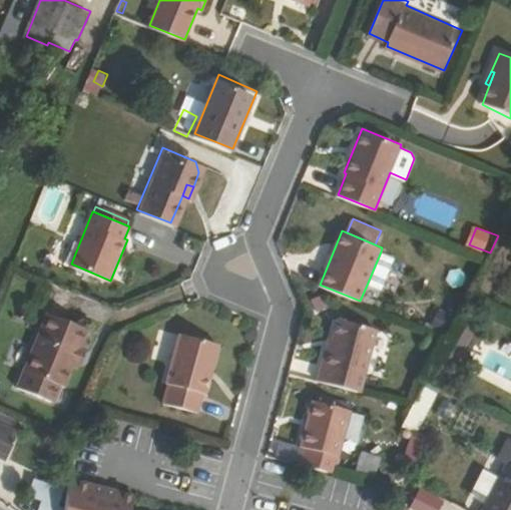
[(395,258),(381,251),(368,283),(383,288),(395,258)]
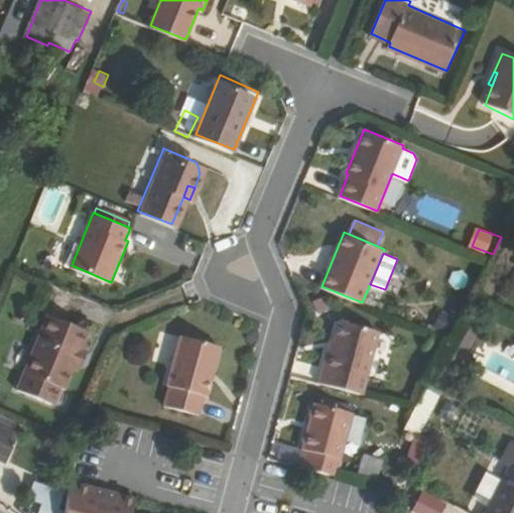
[(320,310),(335,304),(330,293),(315,299),(320,310)]
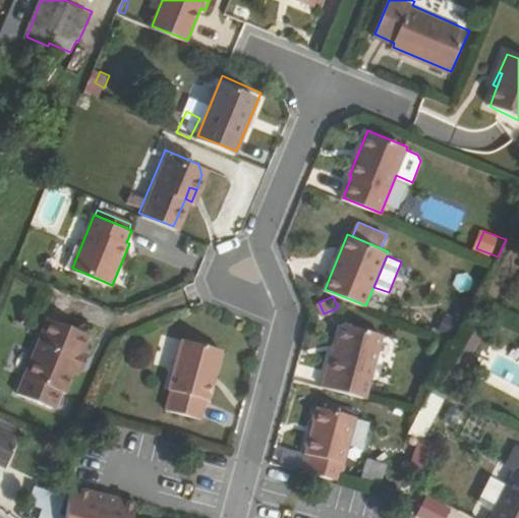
[(79,350),(87,332),(49,317),(18,392),(48,404),(53,392),(60,389),(66,391),(75,368),(82,351),(79,350)]
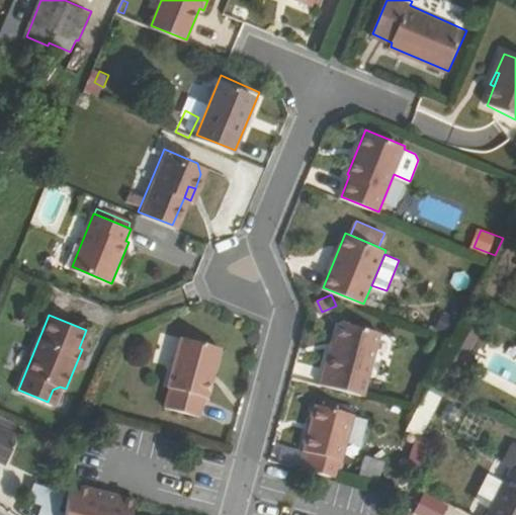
[(322,383),(364,395),(381,331),(342,321),(337,341),(334,352),(330,351),(322,383)]
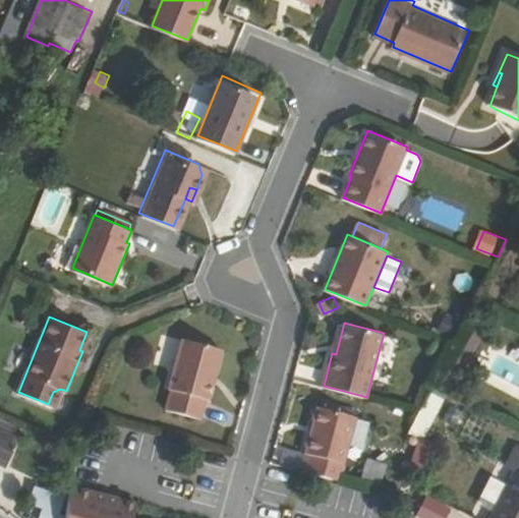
[(202,417),(207,398),(210,399),(223,348),(183,338),(170,388),(172,389),(167,408),(202,417)]
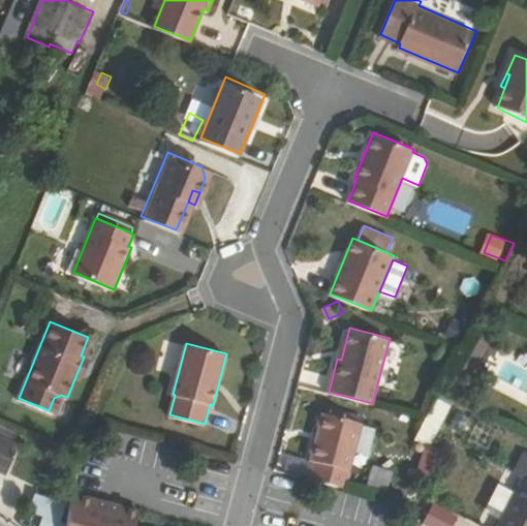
[(84,357),(76,374),(82,375),(89,359),(84,357)]
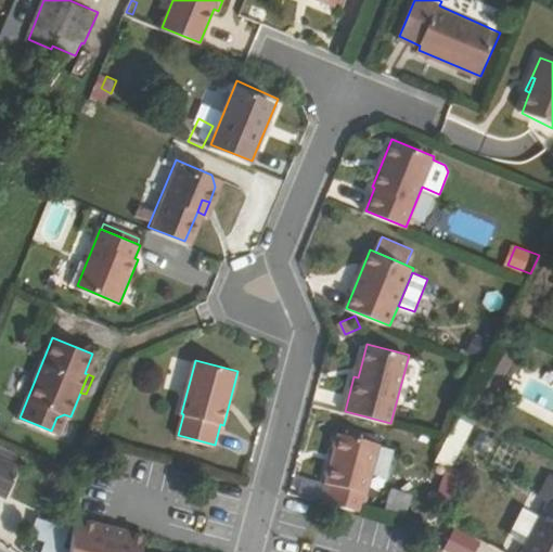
[(476,419),(461,411),(450,432),(465,439),(476,419)]
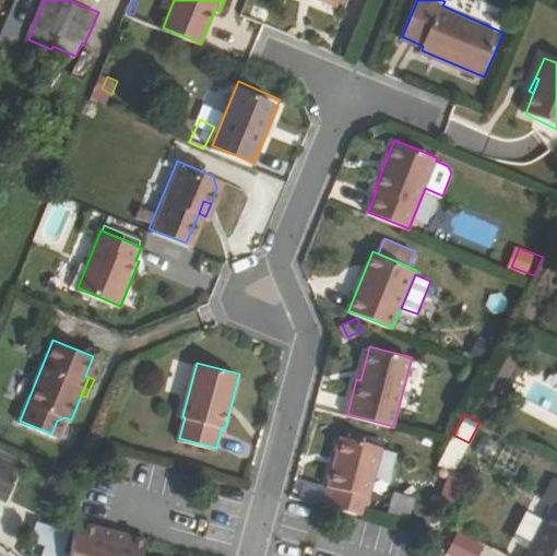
[(357,432),(355,438),(381,446),(383,439),(357,432)]
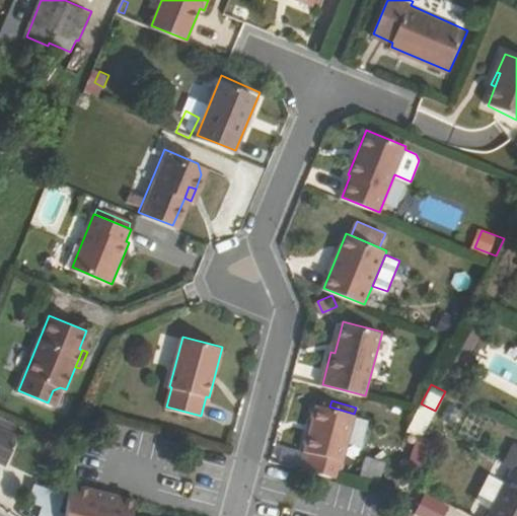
[(354,414),(329,407),(317,403),(305,450),(310,451),(305,468),(339,477),(356,414),(354,414)]
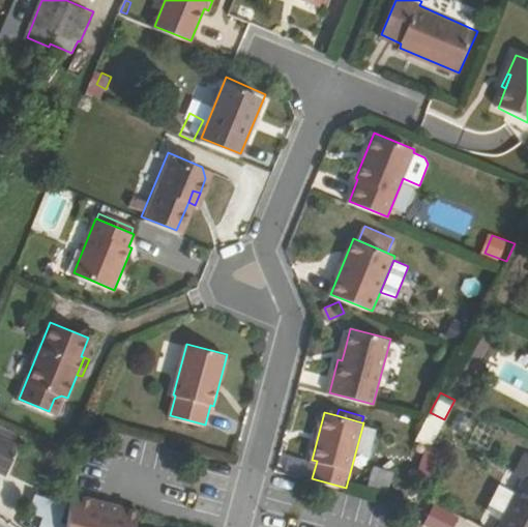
[(430,444),(432,444),(444,419),(430,412),(427,418),(416,439),(430,444)]
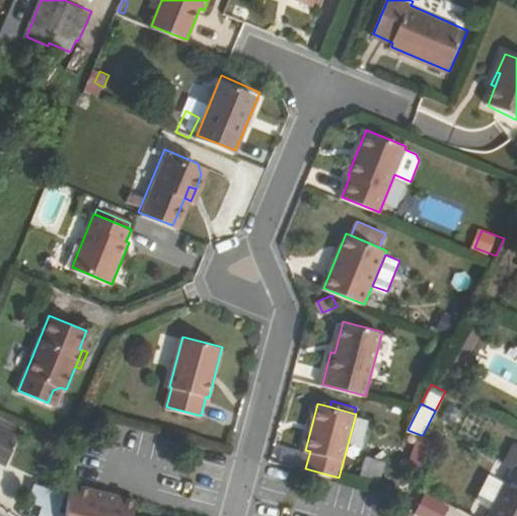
[(18,424),(0,415),(0,461),(5,464),(17,435),(14,434),(18,424)]
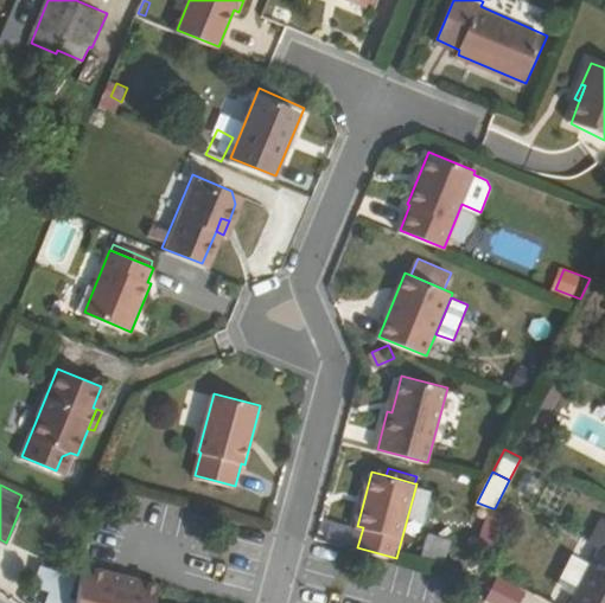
[(479,543),(495,547),(507,513),(495,508),(492,508),(479,543)]
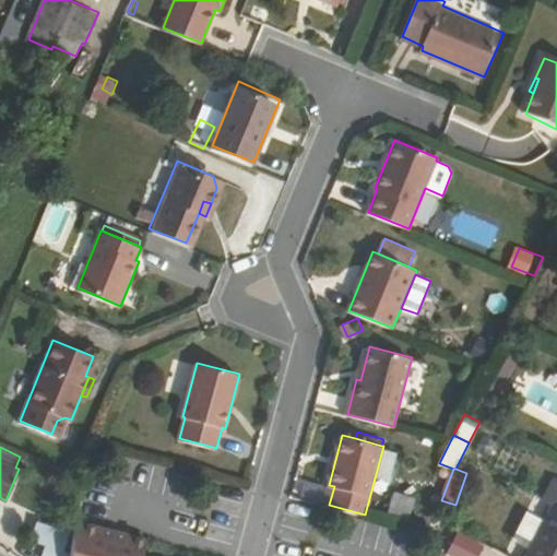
[(525,555),(556,555),(556,477),(555,476),(544,497),(554,503),(525,555)]
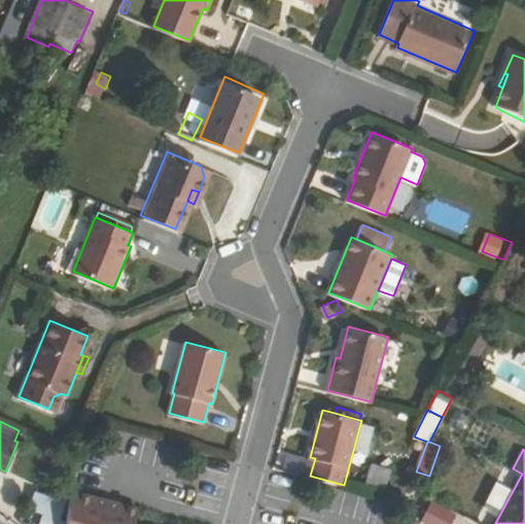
[(363,484),(384,491),(391,470),(370,464),(363,484)]
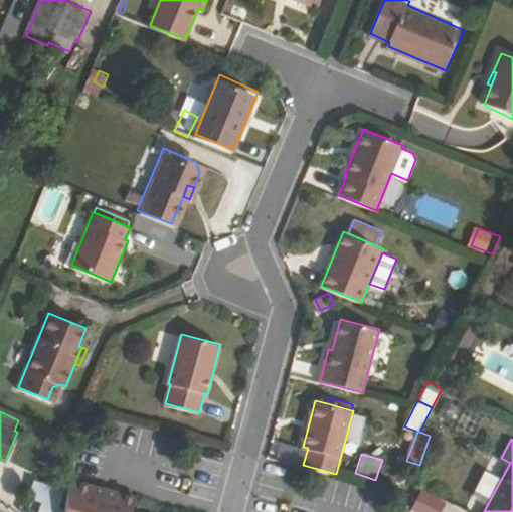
[(127,511),(133,494),(65,473),(63,487),(62,499),(60,511),(127,511)]
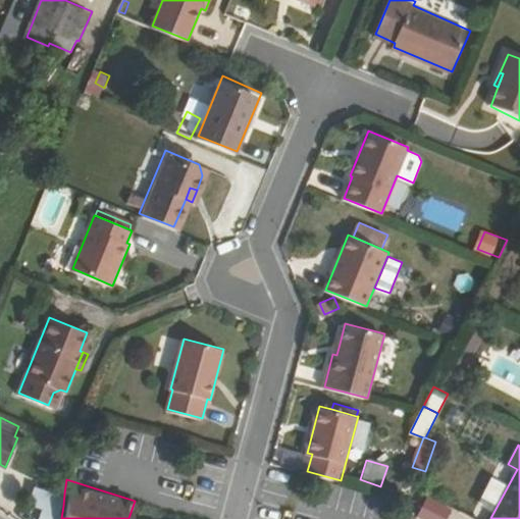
[(63,506),(64,494),(33,482),(28,502),(57,513),(59,505),(63,506)]
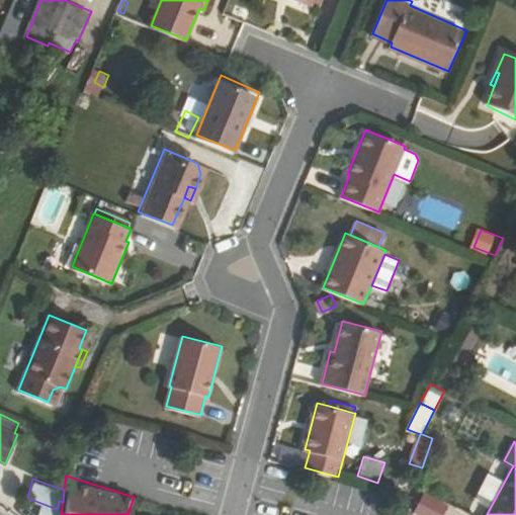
[(426,496),(418,514),(434,514),(440,502),(426,496)]
